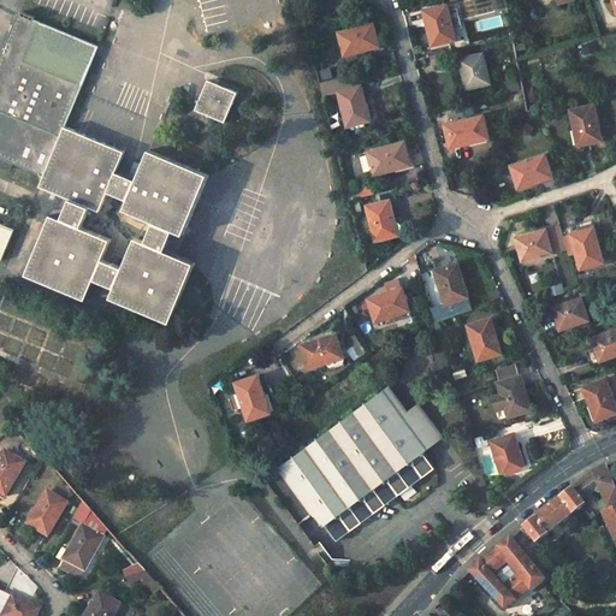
[(448,3),(422,9),(433,48),(457,41),(448,3)]
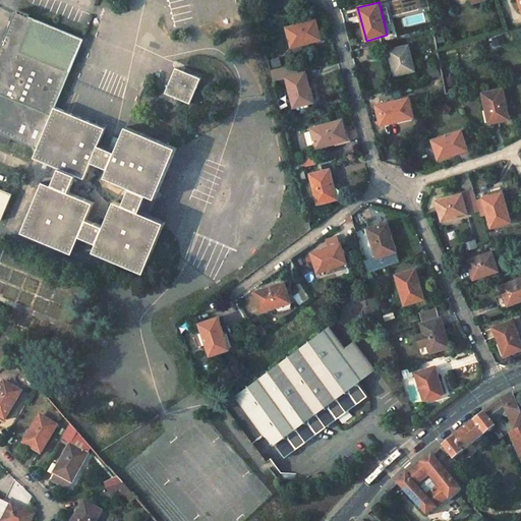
[(0,132),(11,137),(38,149),(55,107),(80,45),(82,40),(30,17),(31,14),(18,9),(17,12),(15,11),(0,47),(0,132)]
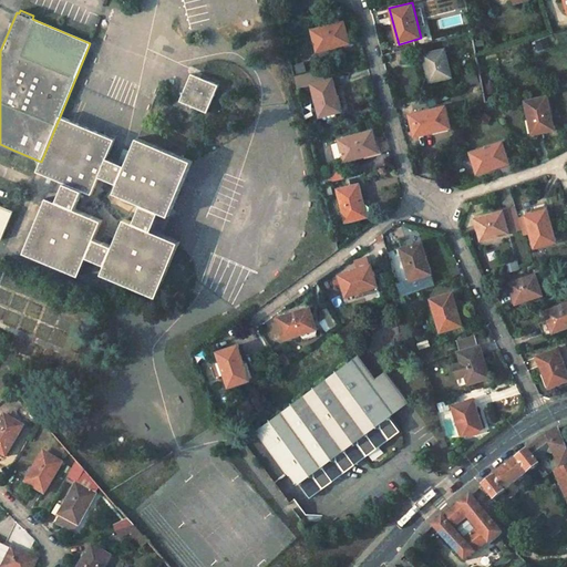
[(348,43),(342,21),(310,30),(316,52),(348,43)]
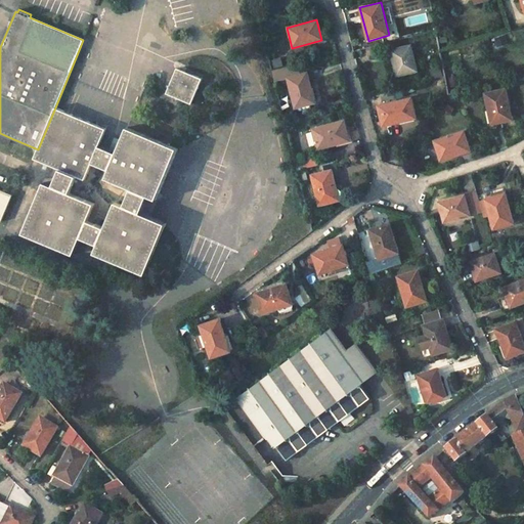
[(389,50),(396,77),(417,72),(409,46),(389,50)]
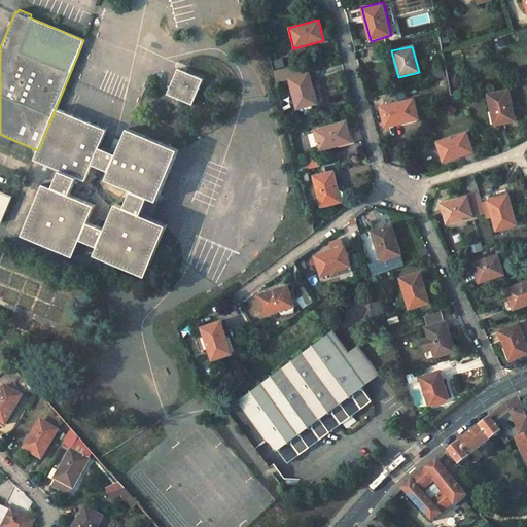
[(286,71),(288,79),(306,74),(304,67),(286,71)]
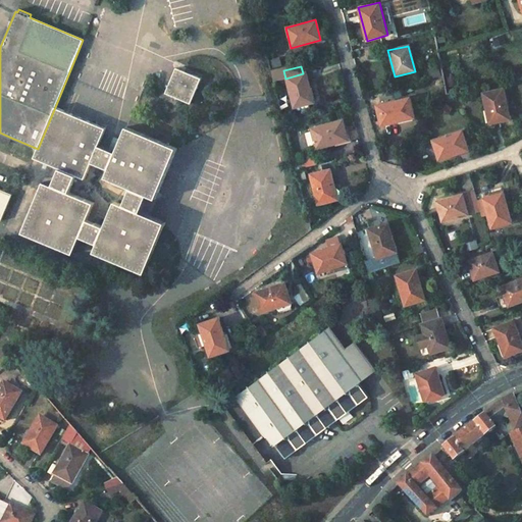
[(186,72),(175,68),(165,93),(177,99),(191,104),(201,80),(186,72)]
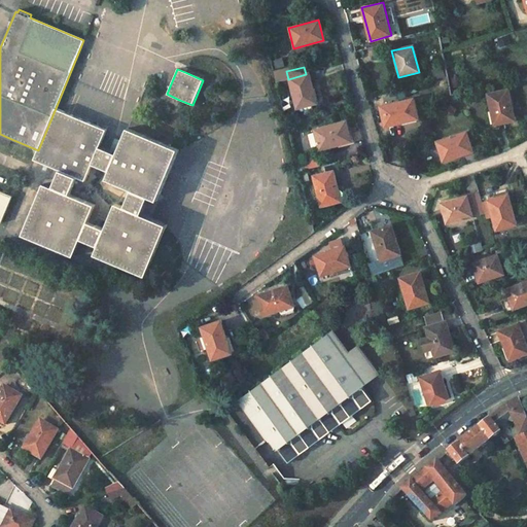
[(315,104),(307,73),(306,74),(288,79),(296,109),(315,104)]
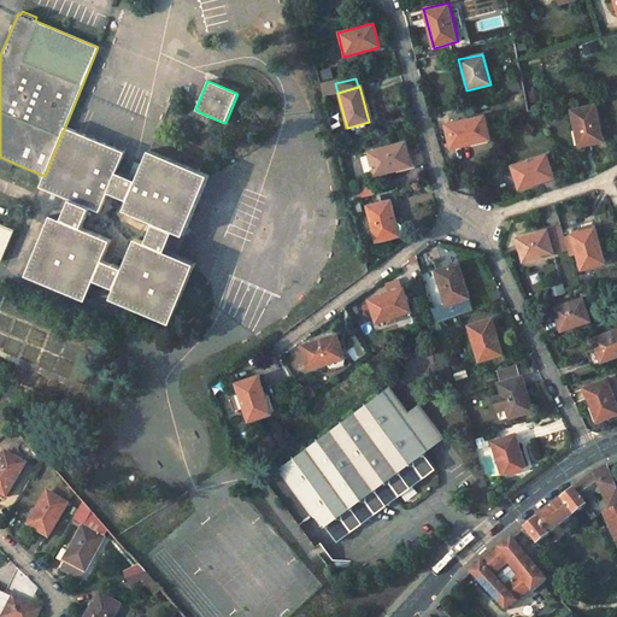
[(603,141),(594,105),(571,110),(579,147),(603,141)]
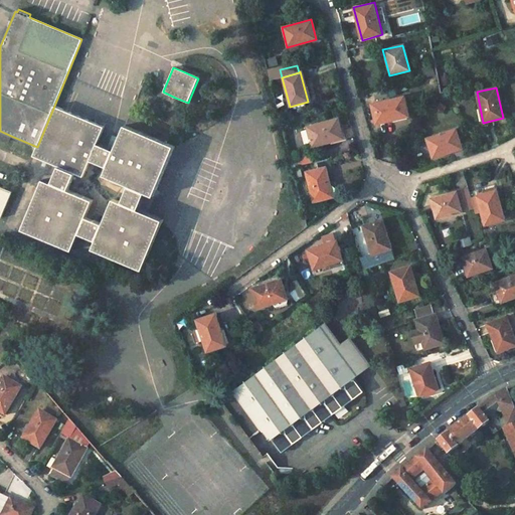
[(371,105),(376,124),(407,116),(403,97),(371,105)]
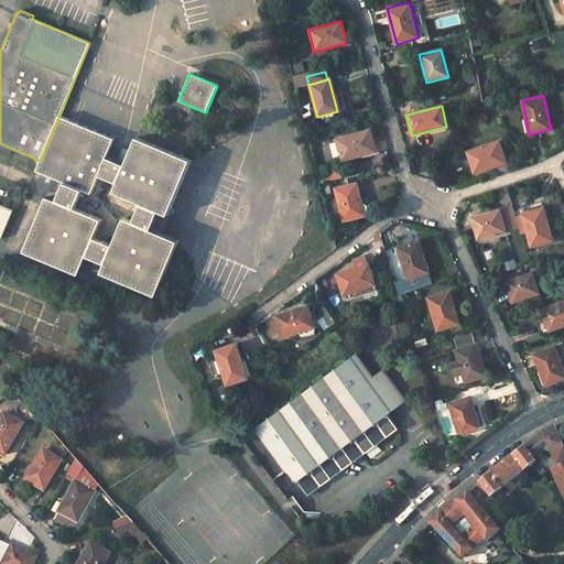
[(105,158),(112,140),(67,119),(60,116),(41,161),(36,170),(64,182),(56,202),(47,198),(24,252),(79,275),(87,258),(106,266),(101,274),(111,279),(155,296),(179,243),(152,231),(160,213),(169,217),(192,163),(182,159),(134,139),(123,165),(105,158)]
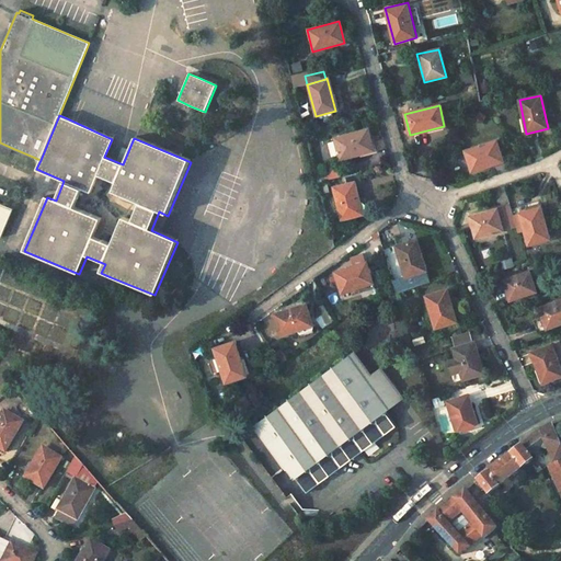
[(373,151),(366,128),(333,138),(340,160),(373,151)]
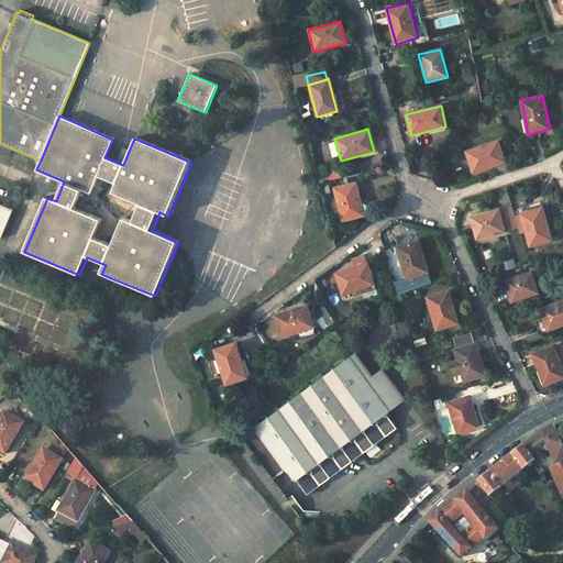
[(466,152),(472,173),(504,163),(497,142),(466,152)]
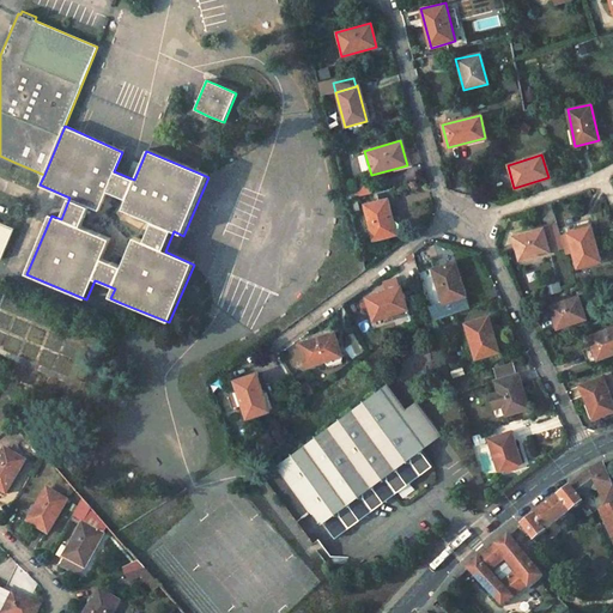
[(13,162),(0,156),(0,163),(11,168),(13,162)]
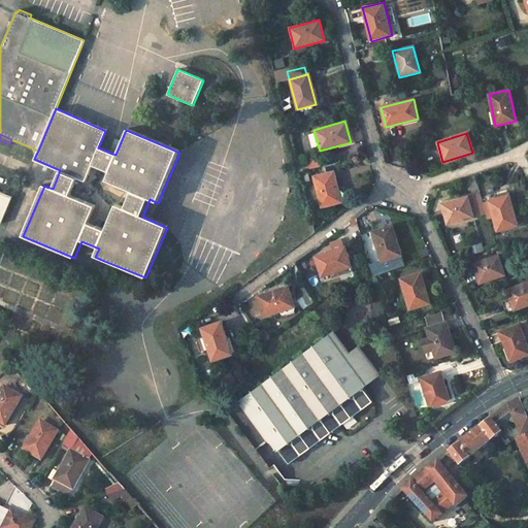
[(309,134),(298,137),(302,151),(314,147),(309,134)]
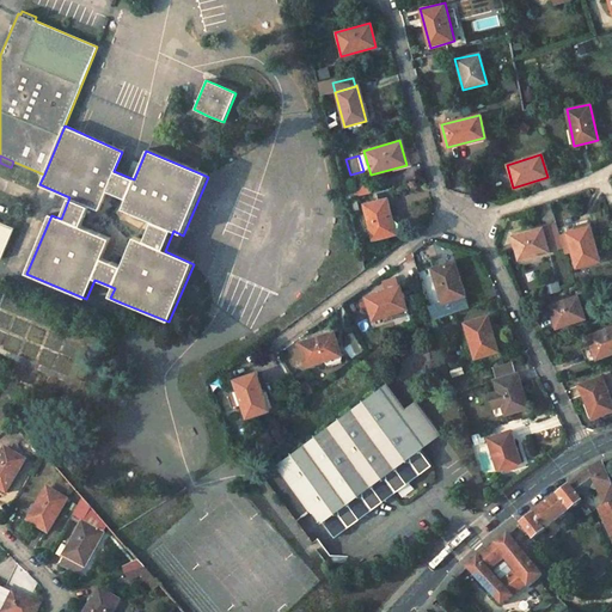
[(350,175),(346,159),(338,160),(343,177),(350,175)]
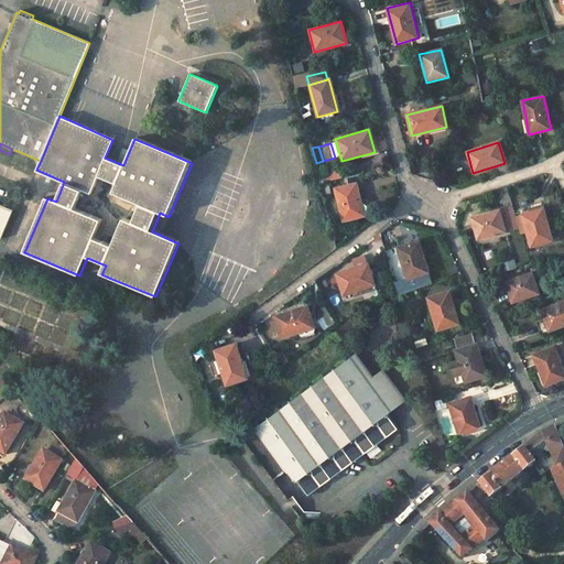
[(355,183),(334,190),(343,221),(365,215),(355,183)]
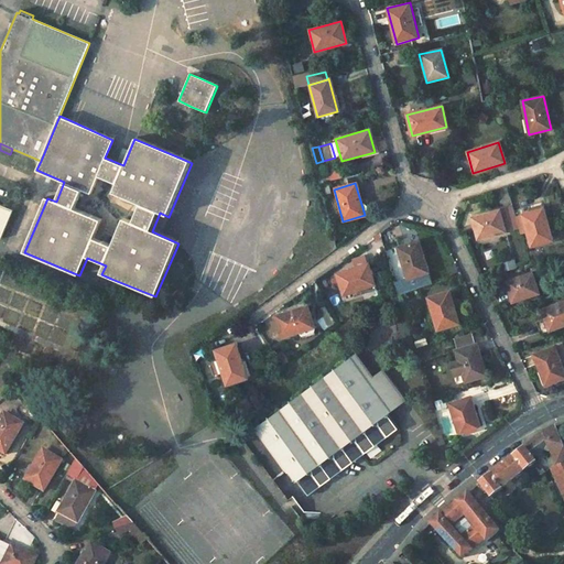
[(0,238),(1,239),(13,210),(0,204),(0,238)]
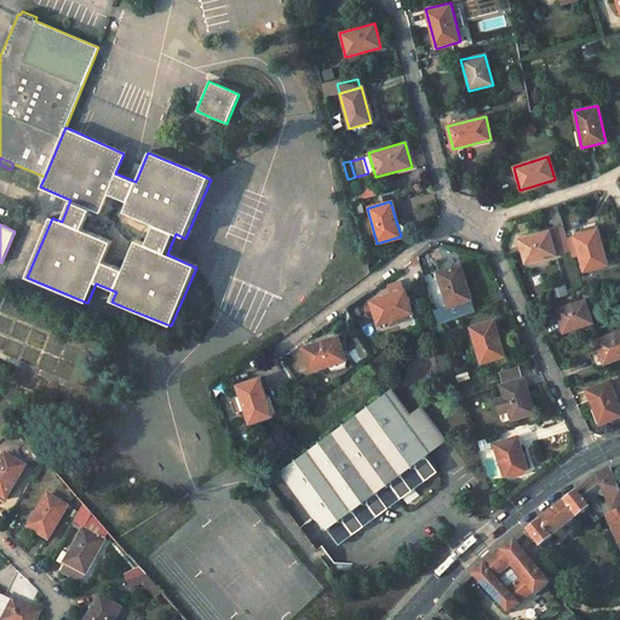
[(566,227),(521,239),(527,262),(572,250),(566,227)]
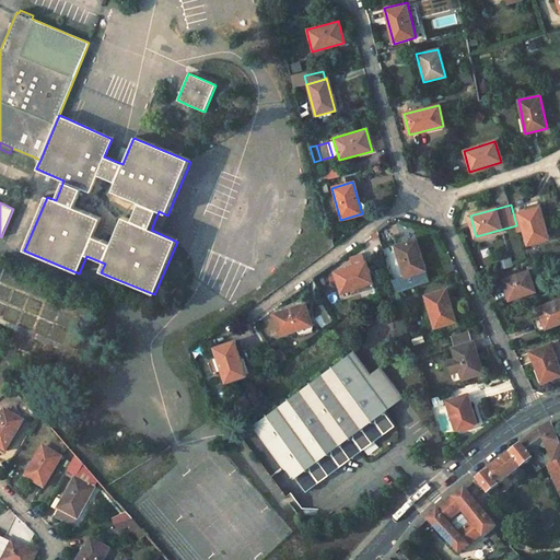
[(518,212),(528,245),(549,238),(540,207),(518,212)]
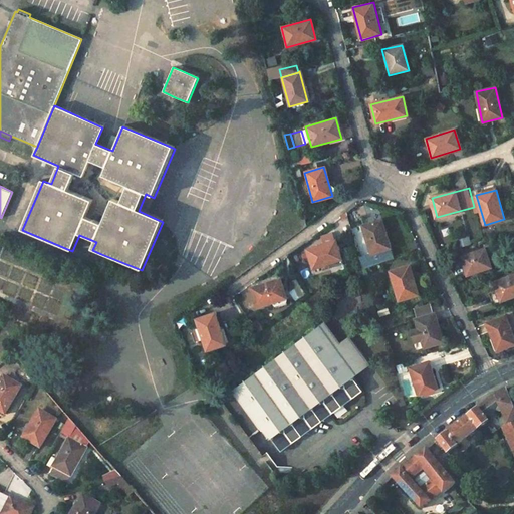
[(362,226),(370,254),(391,248),(381,219),(362,226)]
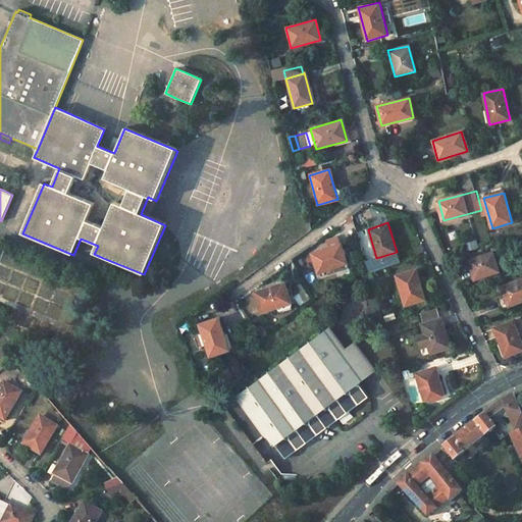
[(313,253),(320,272),(348,263),(342,245),(313,253)]
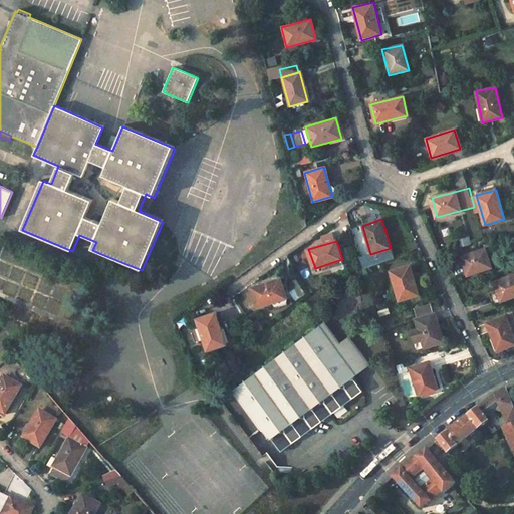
[(485,249),(461,256),(467,275),(491,267),(485,249)]
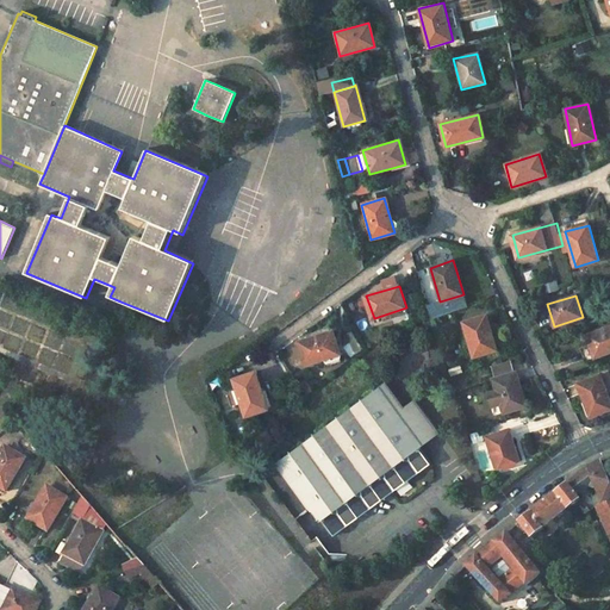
[(486,316),(462,323),(473,358),(497,349),(486,316)]
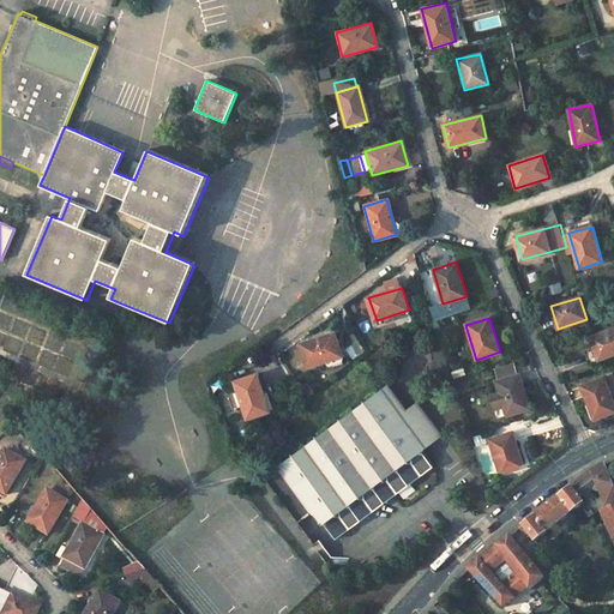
[(613,327),(590,337),(599,361),(613,354),(613,327)]
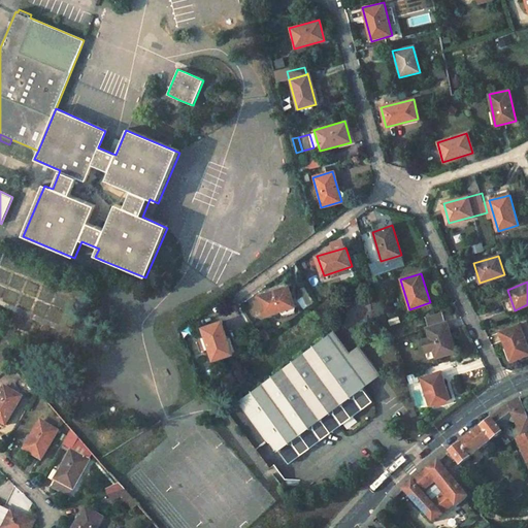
[(260,296),(266,316),(295,306),(288,287),(260,296)]
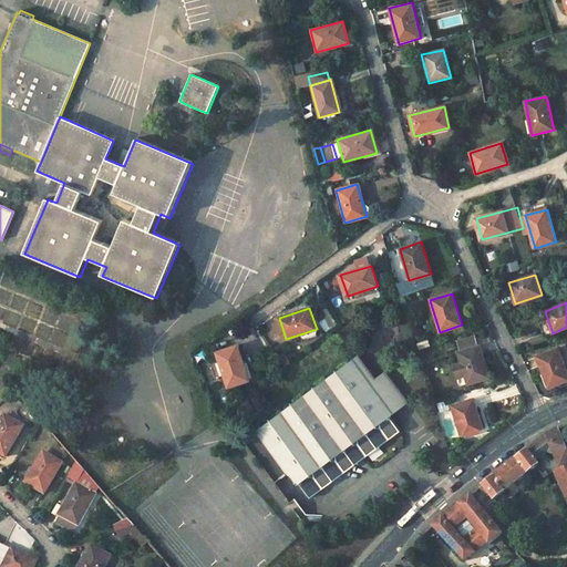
[(460,351),(478,347),(475,337),(456,341),(460,351)]
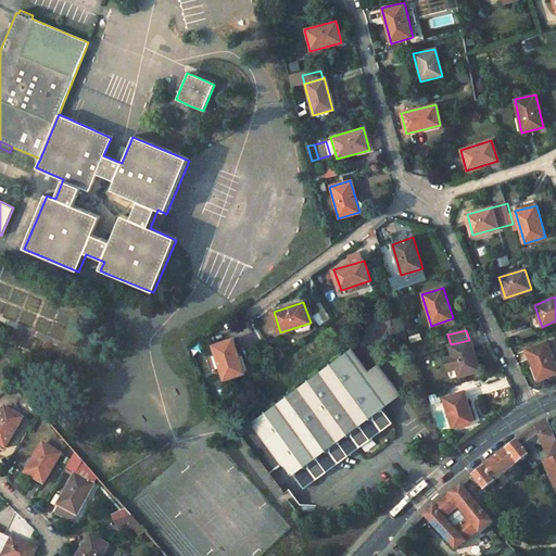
[(212,346),(225,380),(244,373),(232,339),(212,346)]
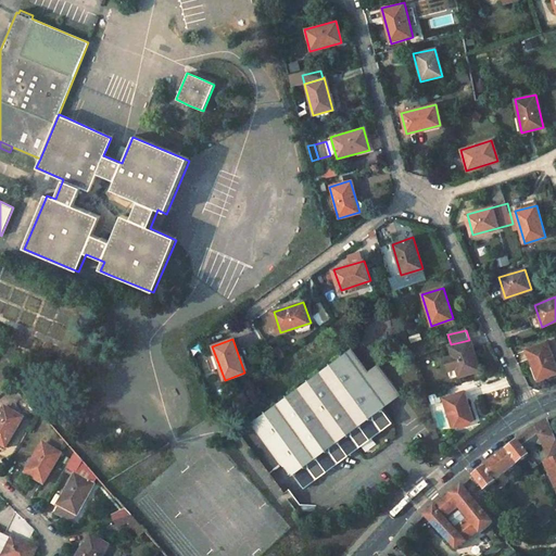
[(452,380),(480,370),(470,339),(469,340),(451,344),(449,345),(452,356),(444,358),(452,380)]
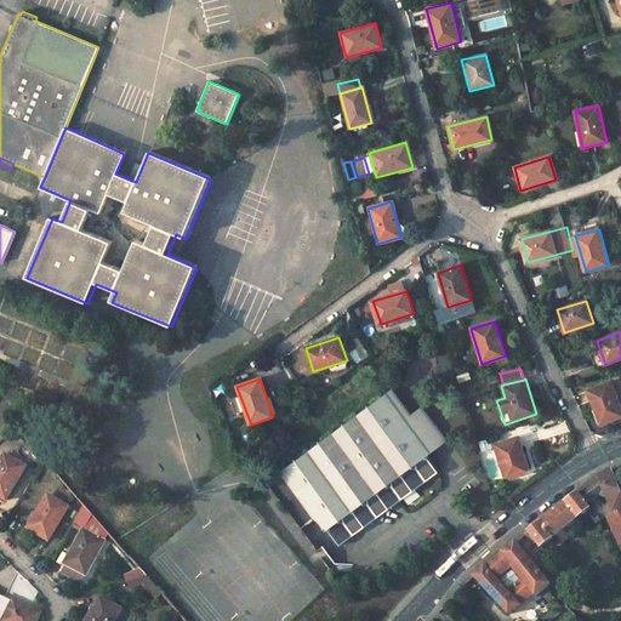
[(620,409),(611,383),(588,391),(600,423),(620,416),(620,409)]
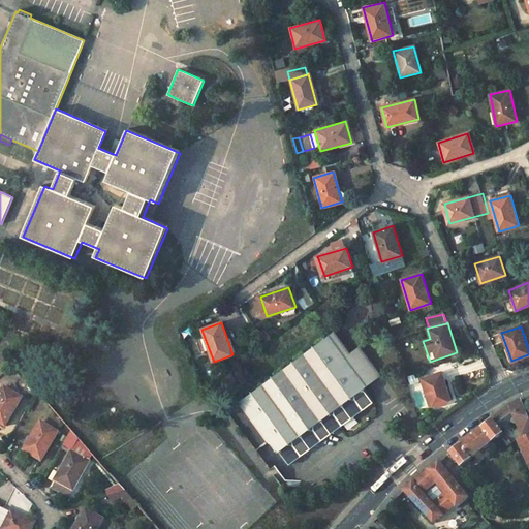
[(334,332),(225,413),(254,452),(266,443),(275,454),(278,450),(289,465),(373,401),(363,387),(380,375),(358,346),(350,352),(334,332)]
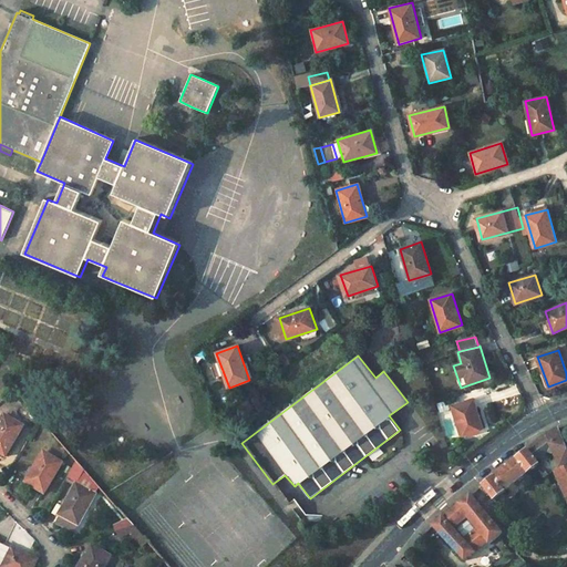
[(474,400),(453,408),(463,439),(484,431),(474,400)]
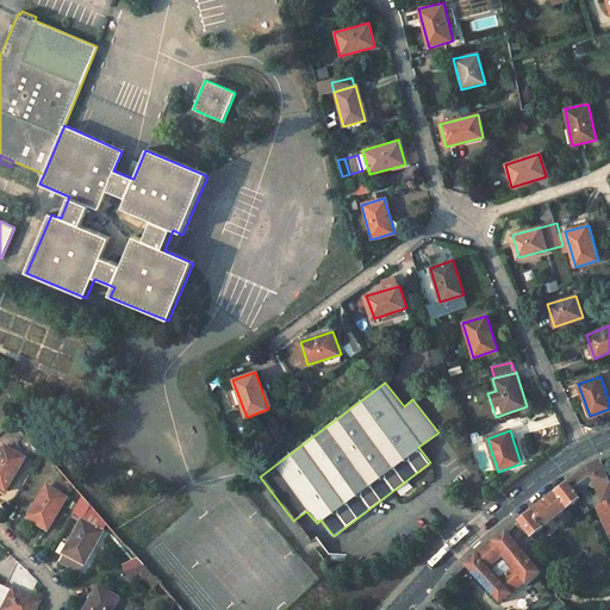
[(0,455),(0,486),(7,491),(27,458),(6,444),(0,455)]
